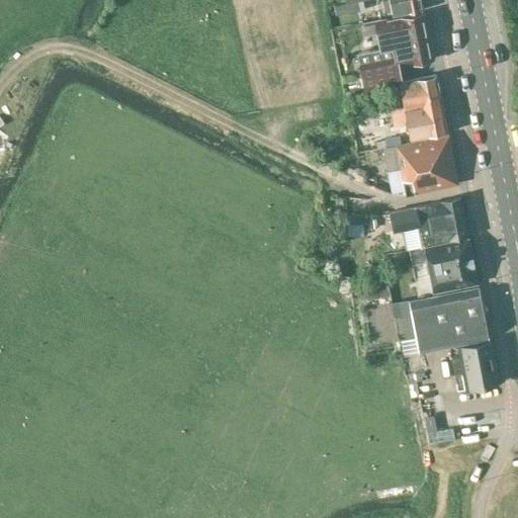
[(346,0),(347,3),(334,6),(336,15),(360,10),(359,1),(361,0),(346,0)]
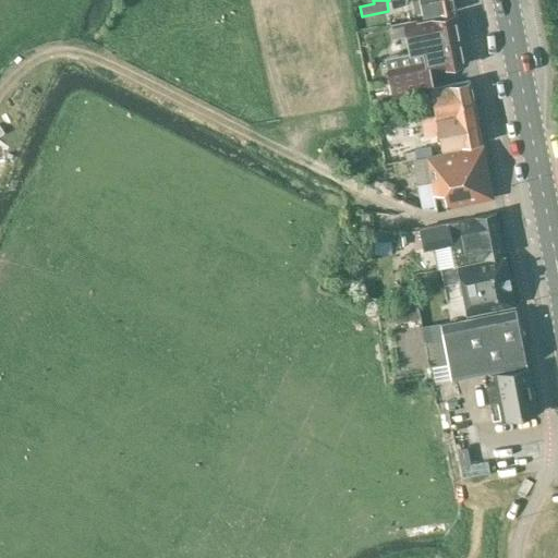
[(453,0),(419,0),(422,14),(456,11),(453,0)]
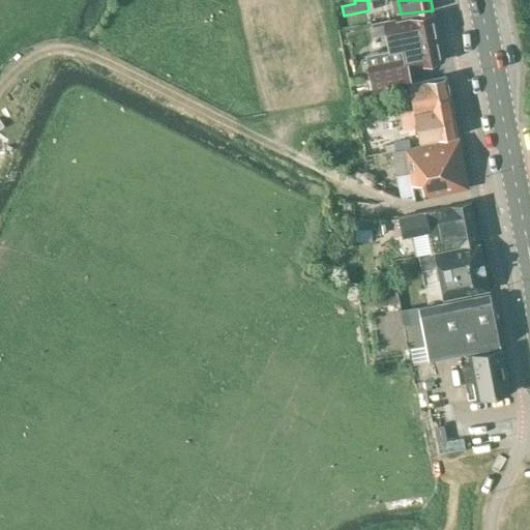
[(390,50),(365,54),(372,90),(410,83),(407,67),(442,61),(434,15),(398,22),(374,26),(376,35),(388,32),(391,50),(390,50)]
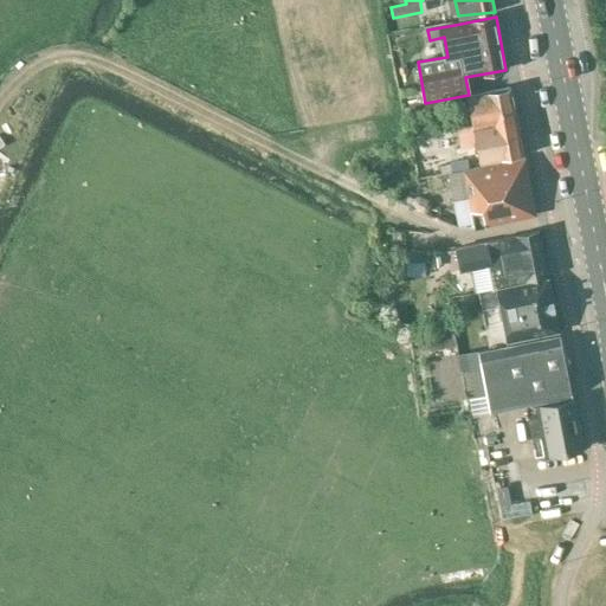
[(485,92),(466,96),(472,127),(474,129),(516,121),(510,88),(485,92)]
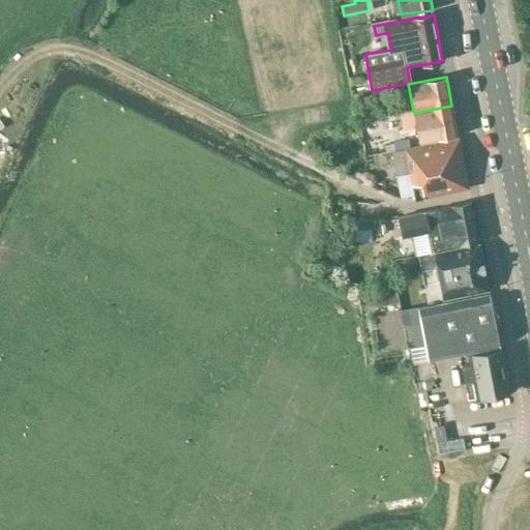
[(413,111),(400,114),(403,130),(416,128),(419,141),(458,135),(451,106),(414,113),(413,111)]
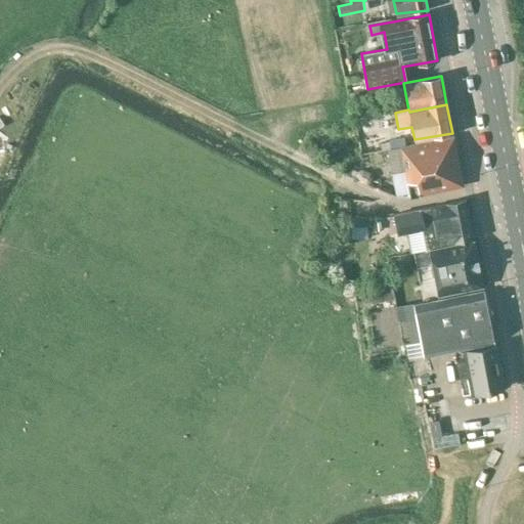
[(389,132),(360,139),(363,154),(387,147),(392,146),(390,139),(389,132)]
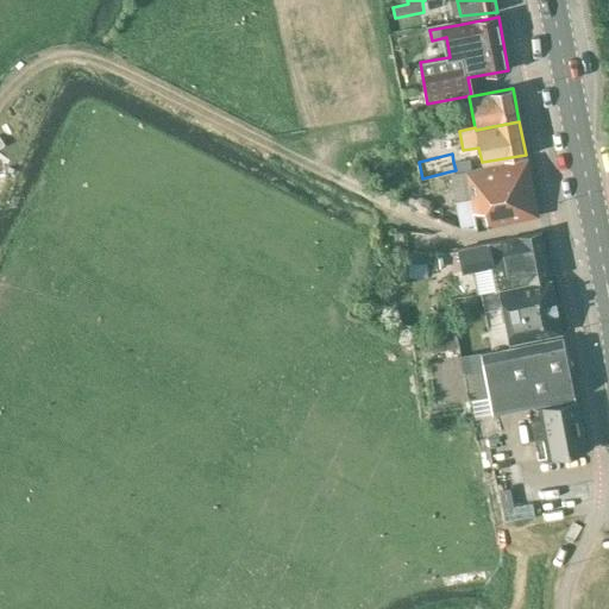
[(456,170),(450,171),(450,175),(458,174),(472,170),(471,159),(470,158),(453,162),(456,170)]
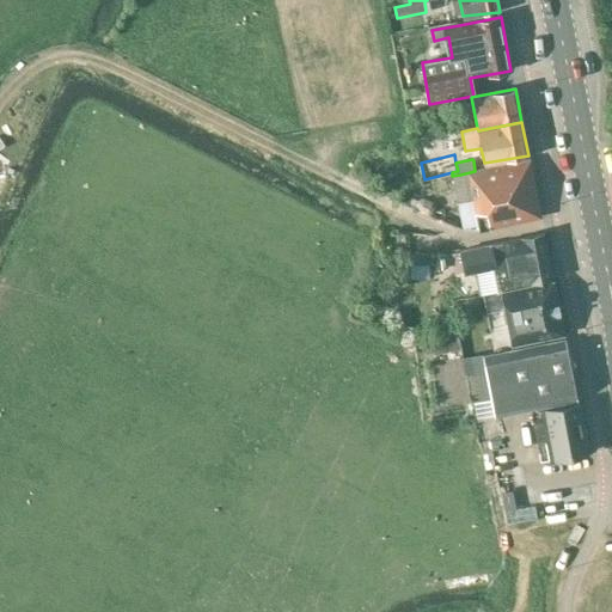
[(460,175),(452,176),(458,202),(459,202),(463,230),(479,228),(540,218),(530,160),(475,171),(460,175)]
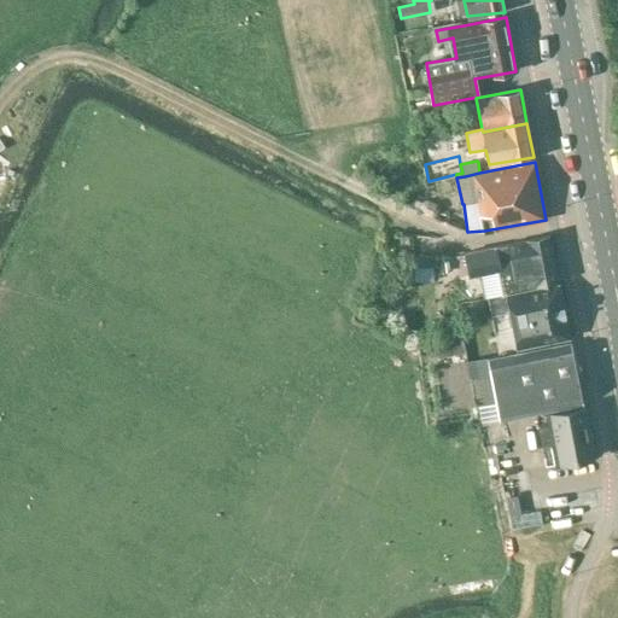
[(558,283),(555,268),(548,237),(465,255),(470,279),(499,273),(503,295),(523,290),(558,283)]
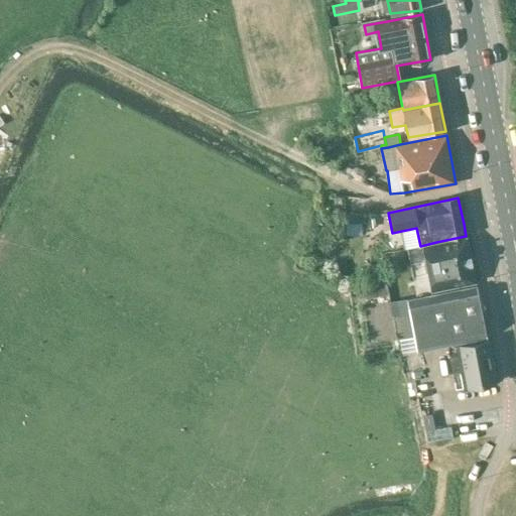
[(373,218),(365,219),(367,231),(375,229),(373,218)]
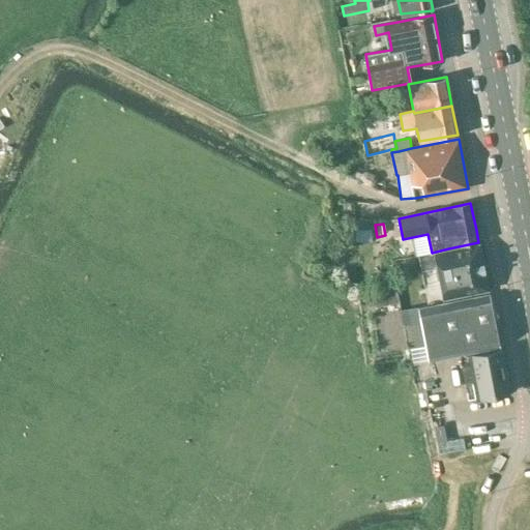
[(478,243),(434,252),(443,298),(488,290),(478,243)]
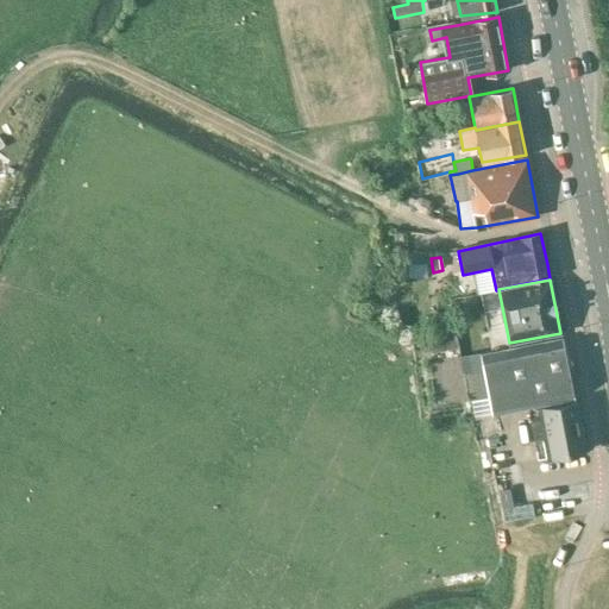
[(453,326),(428,331),(433,353),(458,347),(453,326)]
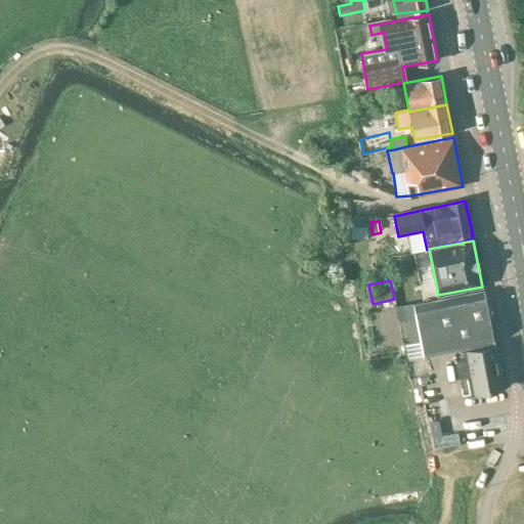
[(396,310),(401,336),(418,332),(423,355),(493,343),(483,292),(396,310)]
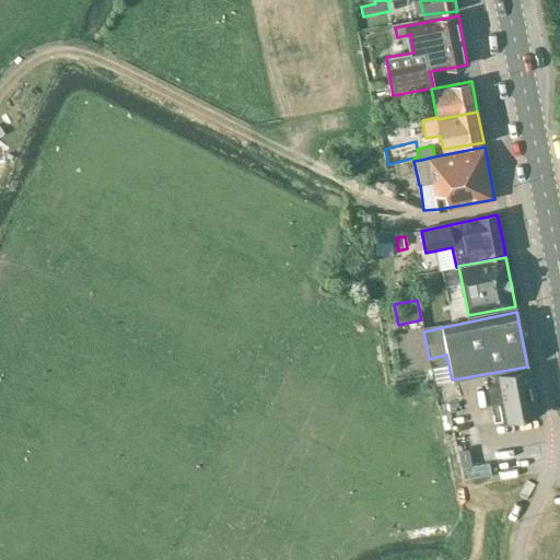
[(491,405),(499,404),(503,421),(537,415),(528,371),(493,377),(494,386),(488,387),(491,405)]
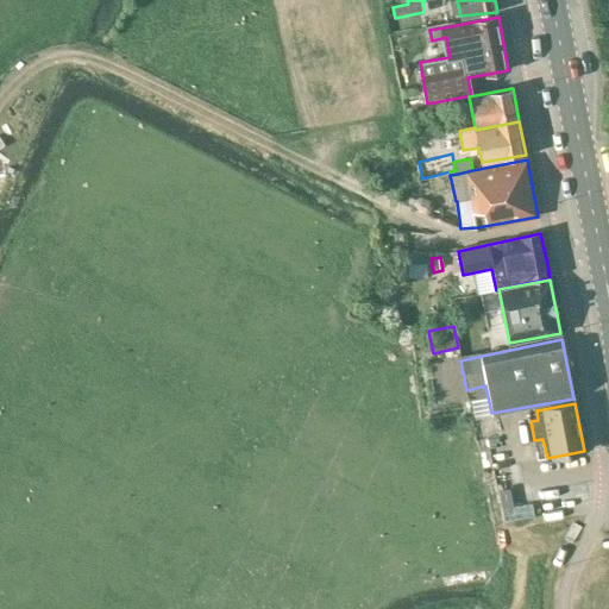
All buildings are outlined.
